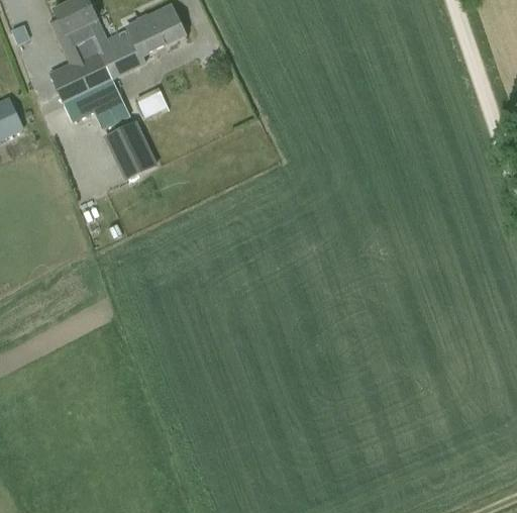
[(70,0),(54,8),(59,17),(48,22),(68,62),(47,72),(72,121),(102,107),(107,120),(127,110),(114,79),(146,63),(143,54),(186,34),(172,4),(125,25),(126,28),(107,37),(89,0),(70,0)]
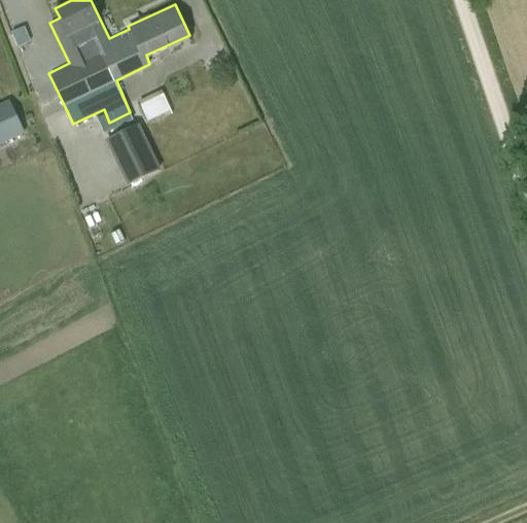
[(22,26),(9,29),(13,42),(25,39),(22,26)]
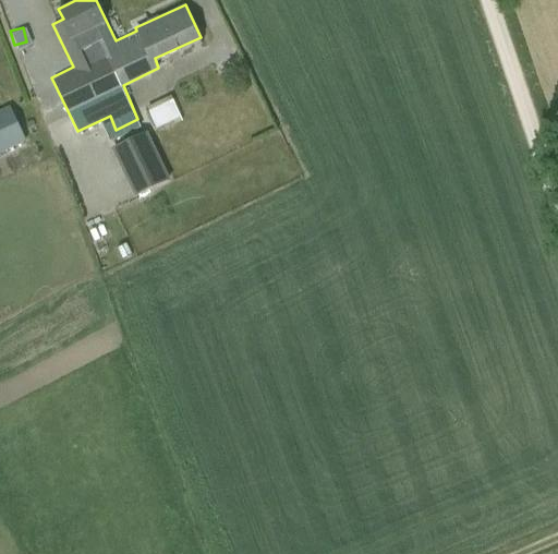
[(180,113),(172,95),(148,107),(148,108),(143,110),(147,119),(152,116),(156,124),(180,113)]
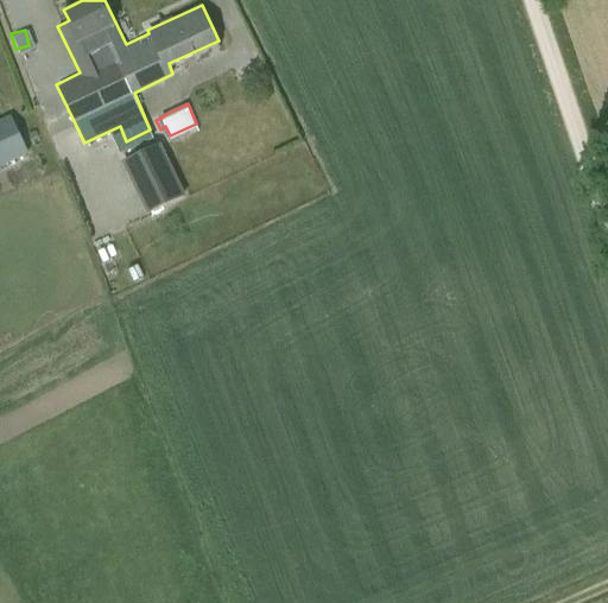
[(0,163),(29,150),(11,112),(0,116),(0,163)]
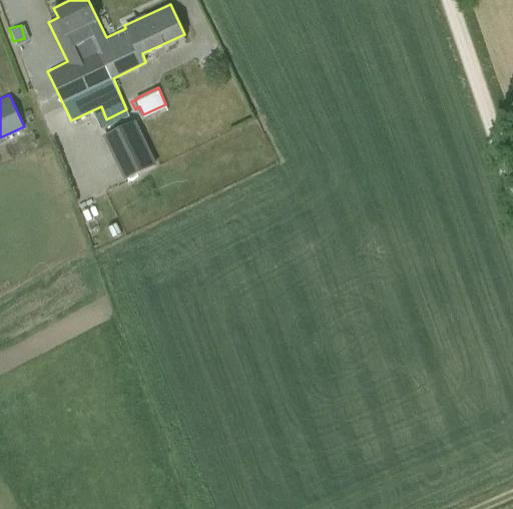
[(125,177),(154,163),(133,119),(104,133),(125,177)]
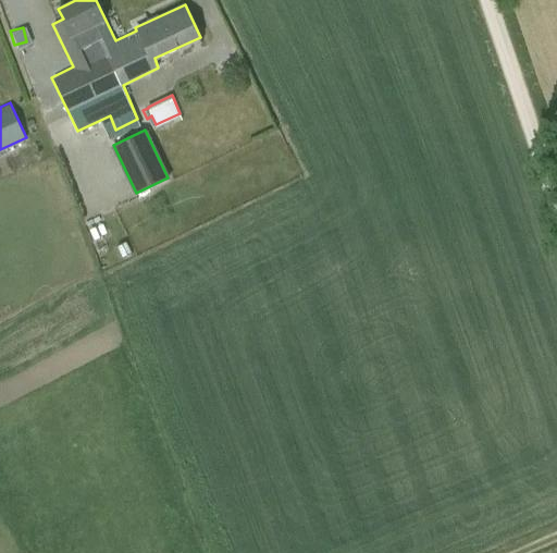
All buildings are outlined.
